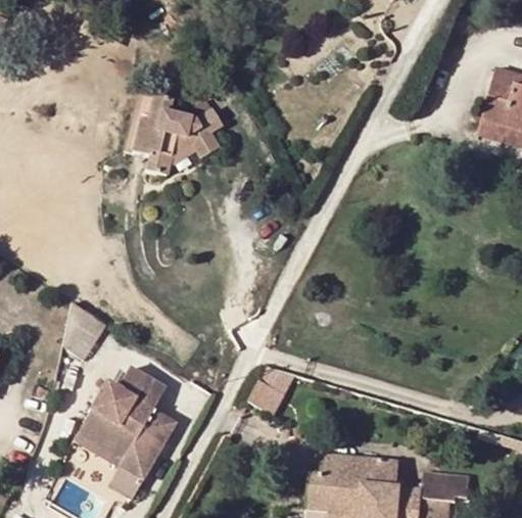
[(515,83),(517,72),(496,65),(493,77),(515,83)]
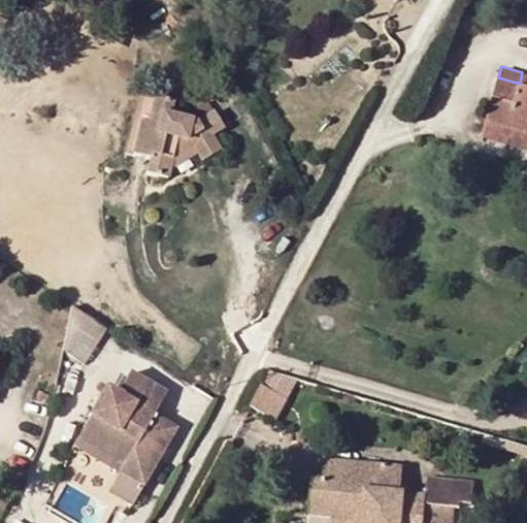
[(526,73),(522,72),(520,84),(498,77),(486,119),(526,130),(526,73)]
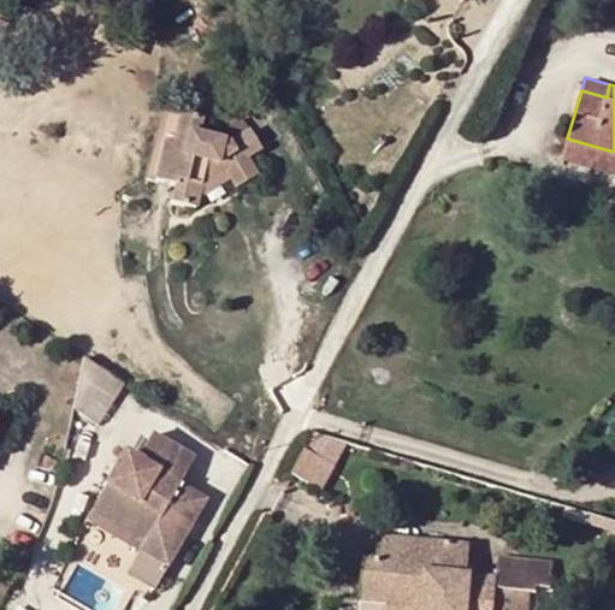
[(201,111),(181,106),(172,135),(166,132),(157,175),(175,179),(171,197),(196,202),(202,178),(224,165),(235,182),(255,170),(246,153),(261,143),(249,123),(229,136),(197,126),(201,111)]
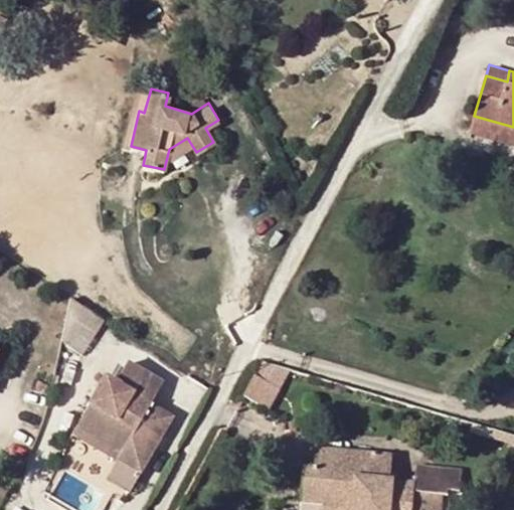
[(513,127),(474,116),(470,129),(513,140),(513,127)]
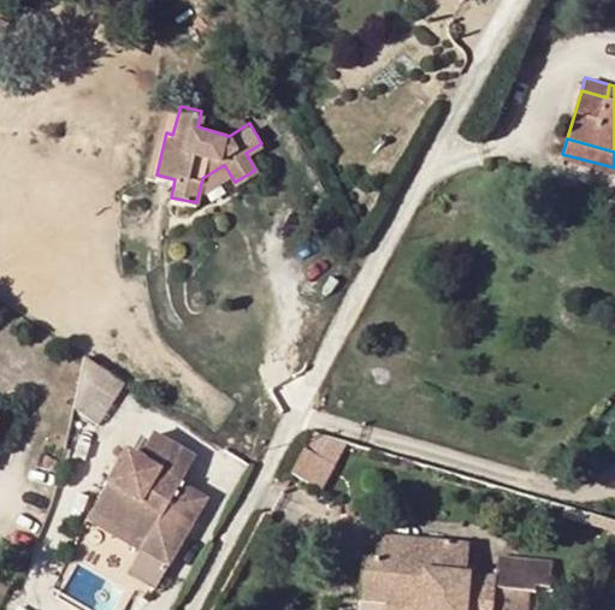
[(111,389),(83,379),(77,398),(105,408),(111,389)]
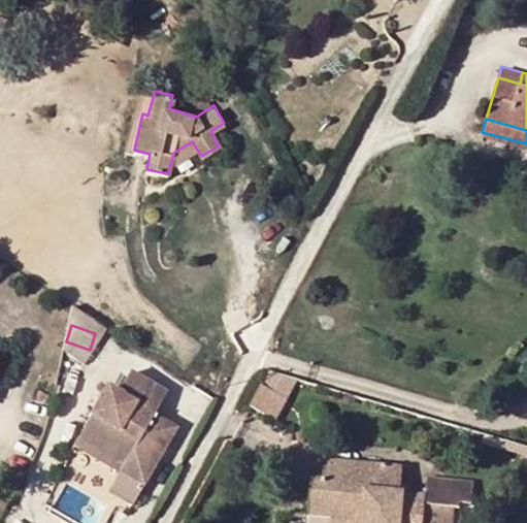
[(91,413),(76,437),(123,464),(119,470),(144,484),(178,424),(155,411),(167,388),(131,367),(118,390),(106,384),(91,413)]
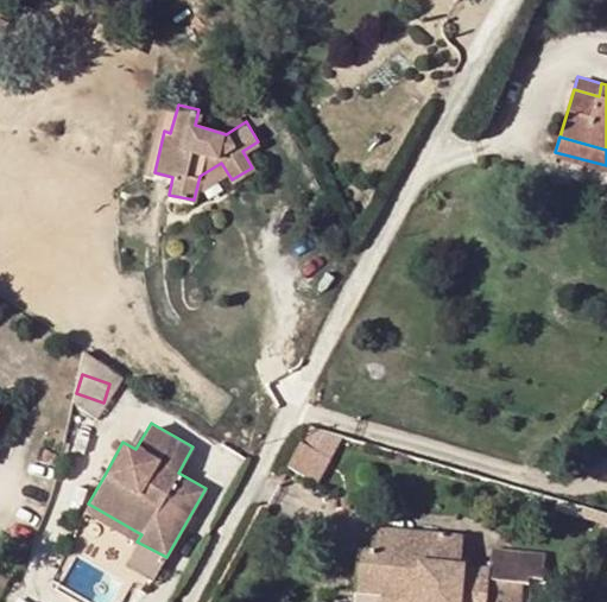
[(311,444),(304,441),(290,464),(298,468),(311,444)]
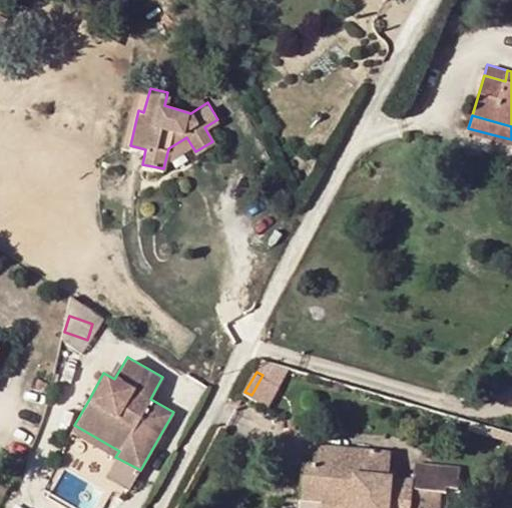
[(119,451),(74,425),(71,431),(115,457),(119,451)]
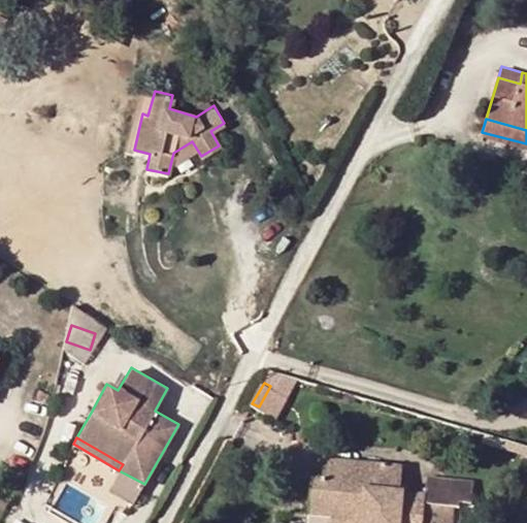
[(309,515),(331,517),(360,519),(359,522),(450,522),(452,507),(424,504),(425,494),(398,491),(401,465),(326,458),(324,477),(313,477),(309,515)]
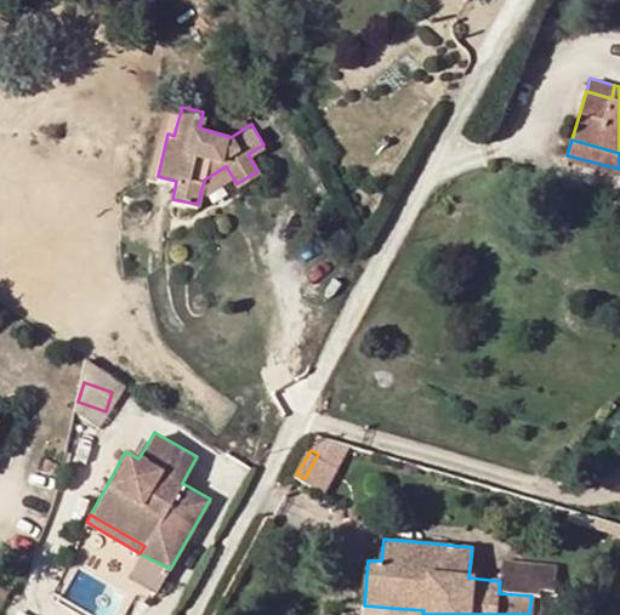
[(170,569),(140,553),(128,575),(158,592),(170,569)]
